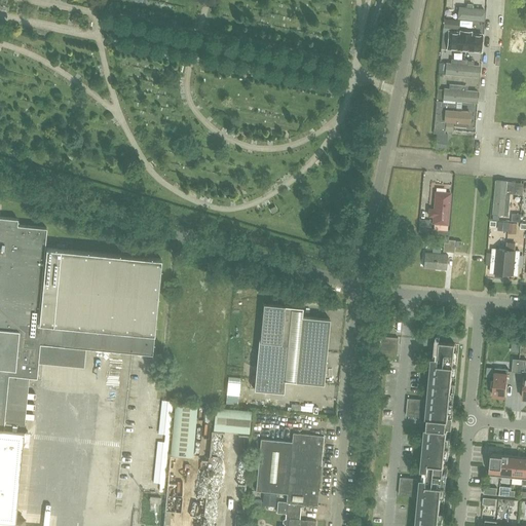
[(459,6),(458,17),(483,20),(484,8),(459,6)]
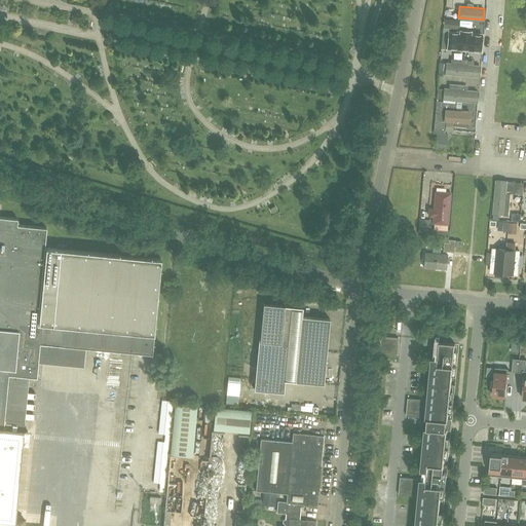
[(482,33),(448,30),(446,47),(481,50),(482,33)]
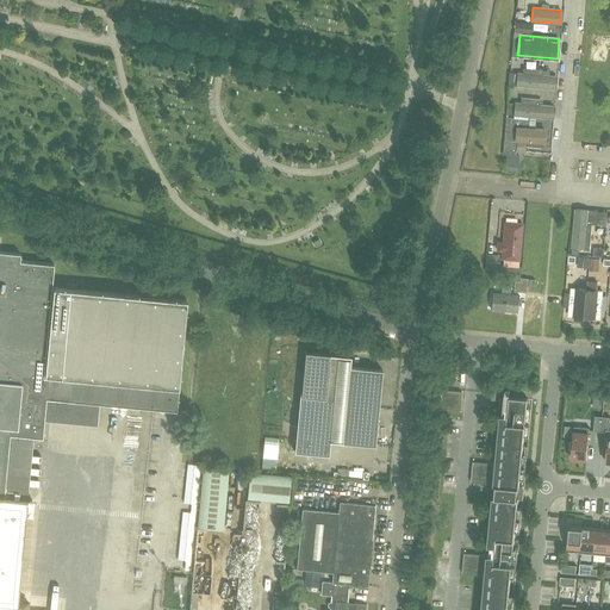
[(517,70),(516,85),(555,88),(556,74),(517,70)]
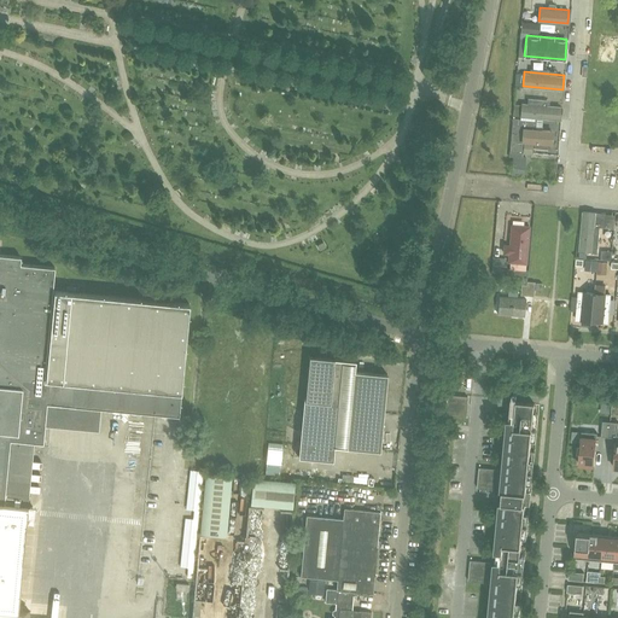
[(560,105),(522,103),(520,116),(559,118),(560,105)]
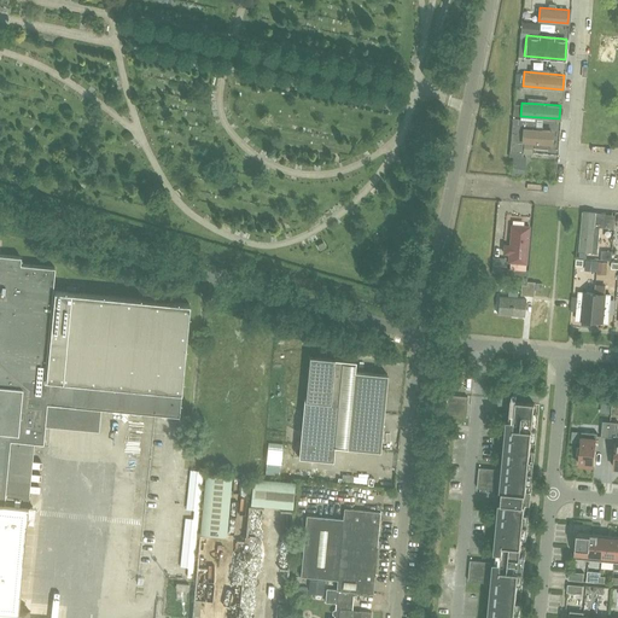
[(523,128),(522,141),(551,144),(552,130),(523,128)]
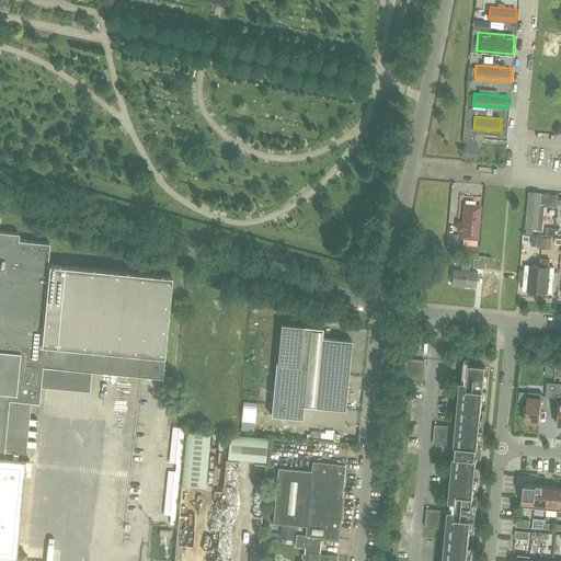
[(529,191),(526,226),(541,227),(545,193),(529,191)]
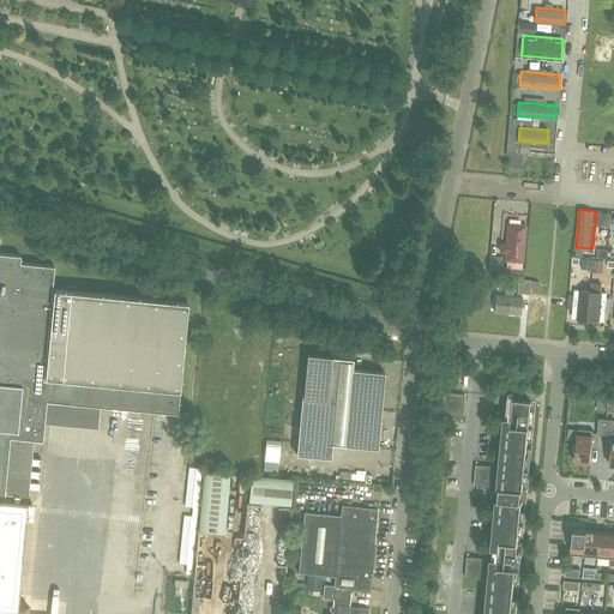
[(509,223),(505,258),(522,260),(525,224),(509,223)]
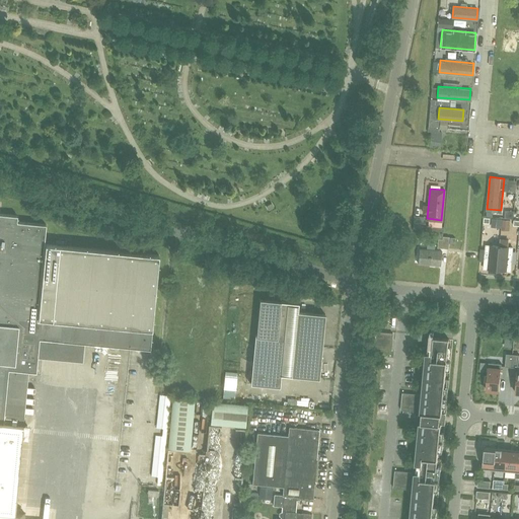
[(505,210),(505,218),(513,218),(514,211),(505,210)]
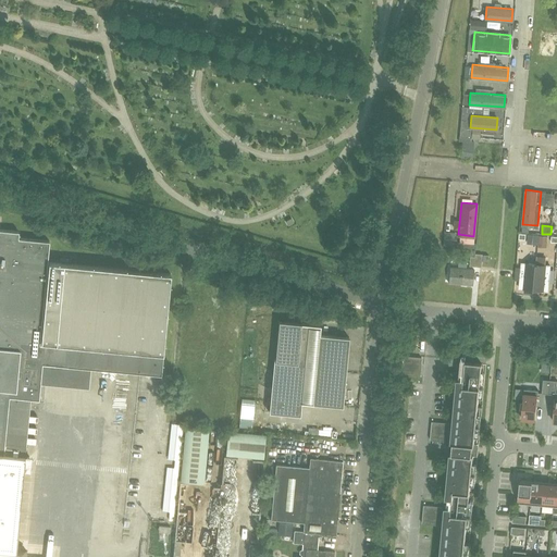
[(37,400),(38,384),(40,369),(40,364),(90,369),(160,375),(169,275),(45,263),(47,242),(24,239),(15,239),(16,233),(0,231),(0,556),(26,556),(27,553),(15,552),(23,467),(27,468),(28,456),(24,456),(25,444),(3,442),(8,399),(8,397),(29,399),(37,400)]
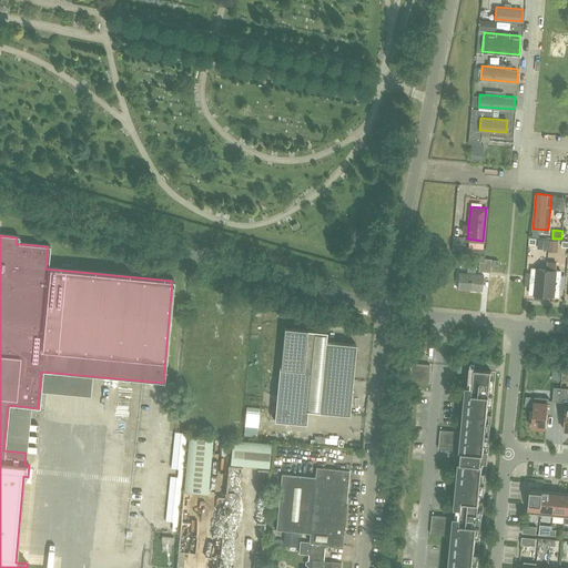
[(485,247),(464,246),(465,239),(453,237),(452,250),(464,251),(464,252),(485,253),(485,247)]
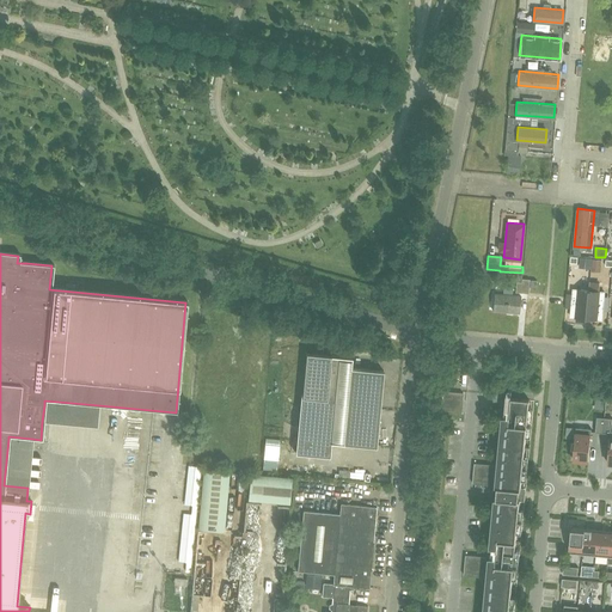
[(580,258),(580,268),(591,269),(592,258),(580,258)]
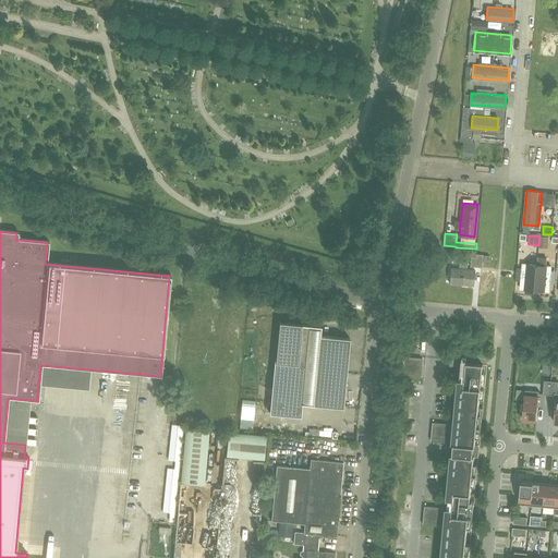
[(540,247),(548,249),(548,237),(540,235),(540,247)]
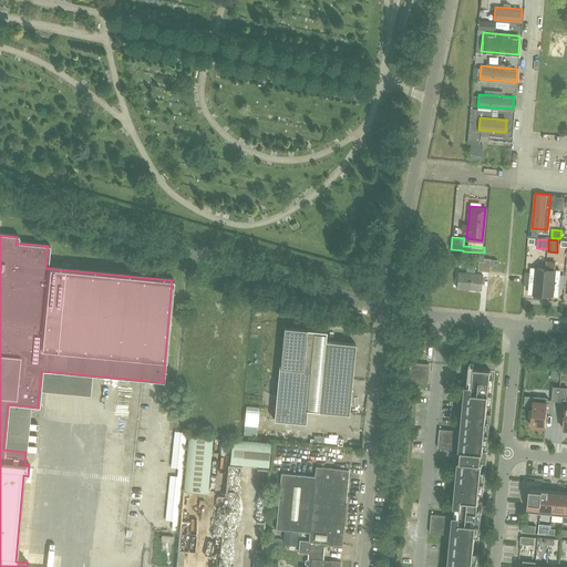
[(477,270),(490,271),(491,259),(484,258),(483,261),(478,261),(477,270)]
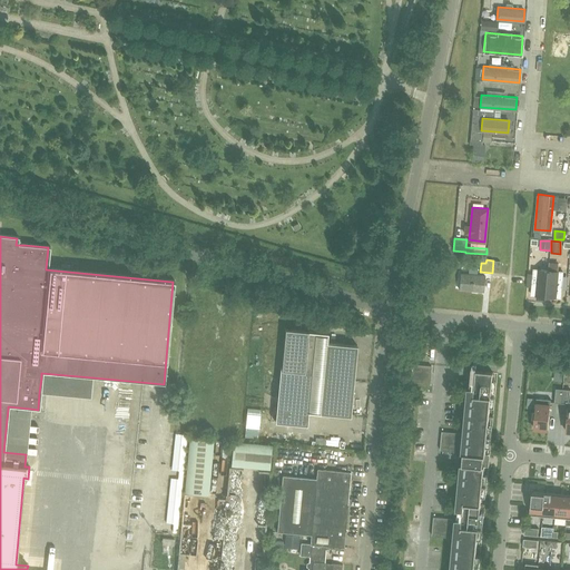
[(563,272),(558,272),(559,263),(549,262),(549,271),(547,296),(561,297),(563,272)]
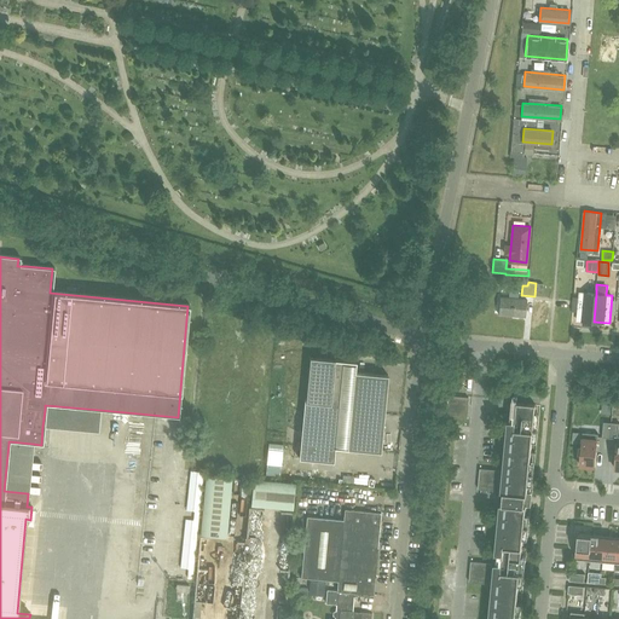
[(578,320),(594,322),(596,294),(580,293),(578,320)]
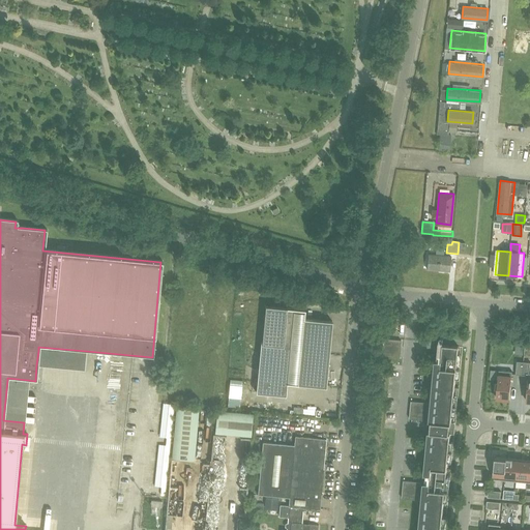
[(427,269),(449,271),(451,257),(428,255),(427,269)]
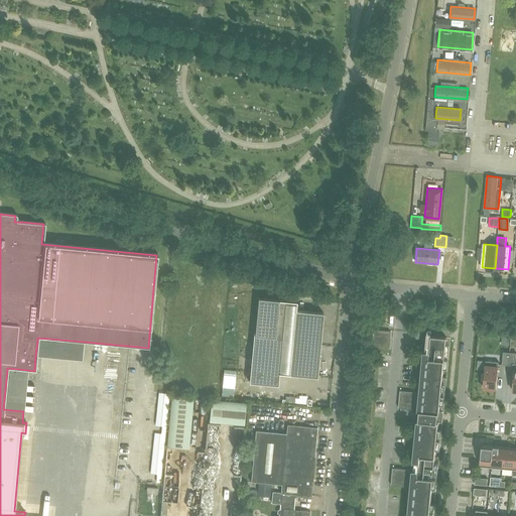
[(278,299),(258,297),(250,381),(277,384),(278,373),(316,376),(323,312),(295,309),(296,301),(278,299)]
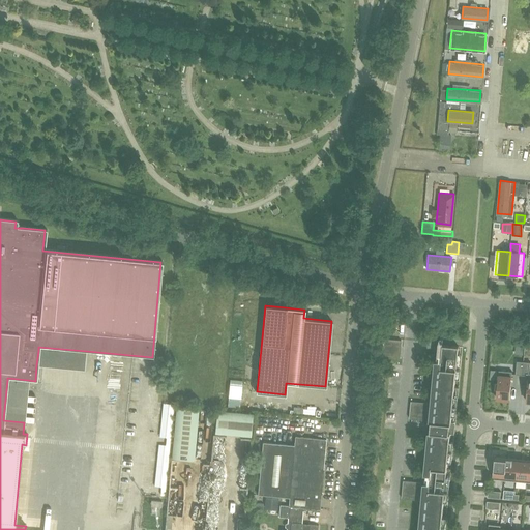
[(381,356),(400,358),(401,341),(394,340),(383,339),(381,356)]
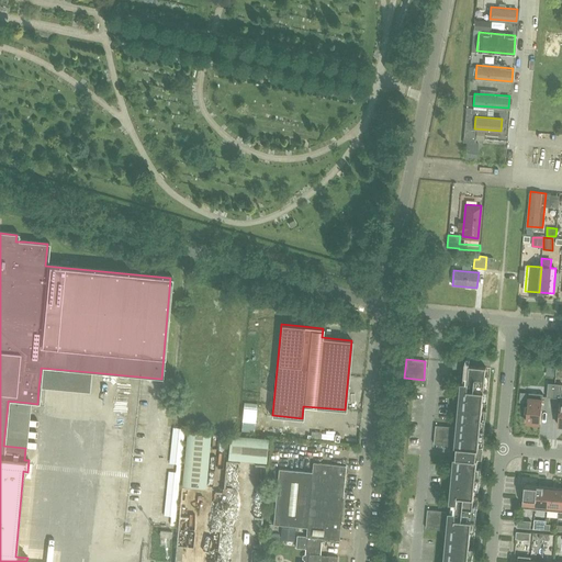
[(446,561),(468,561),(472,521),(476,521),(476,520),(472,520),(475,479),(480,479),(480,478),(475,478),(480,430),(484,430),(485,429),(481,429),(484,392),(489,393),(489,392),(484,391),(486,368),(470,366),(470,363),(464,362),(464,373),(457,446),(456,460),(446,561)]
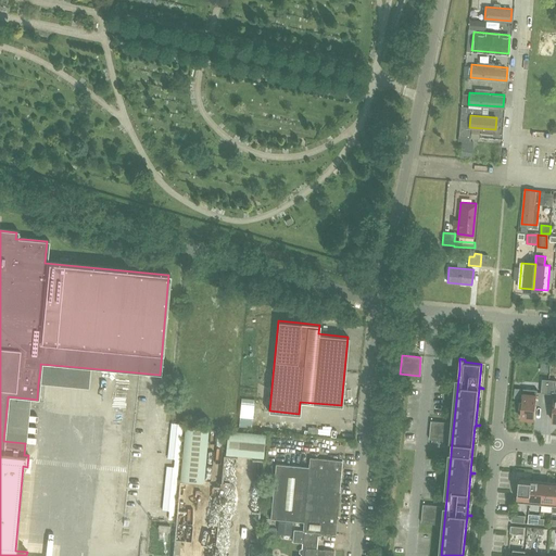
[(541,368),(543,371),(548,373),(550,364),(541,363),(541,368)]
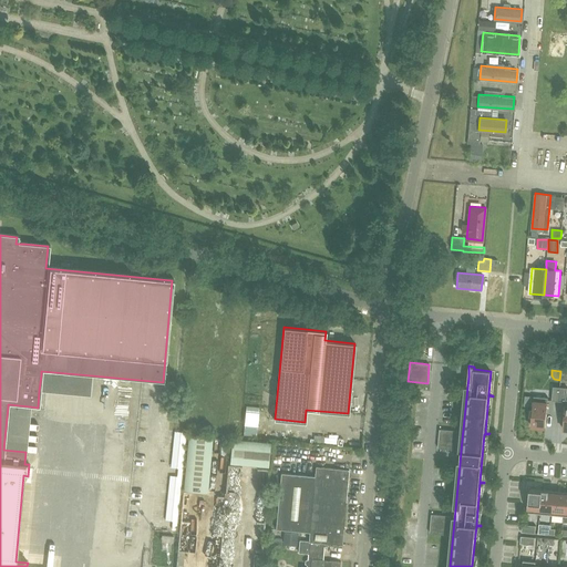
[(534,398),(533,405),(533,409),(529,409),(529,418),(532,418),(531,425),(545,426),(548,398),(534,397),(534,398)]
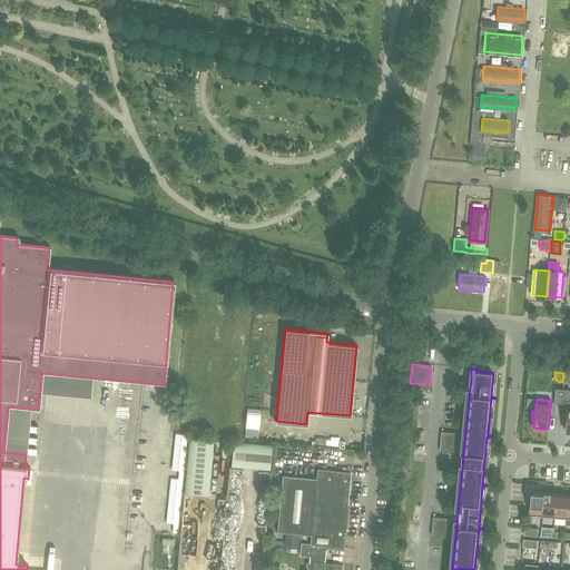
[(461,433),(451,432),(442,431),(440,450),(459,452),(461,433)]
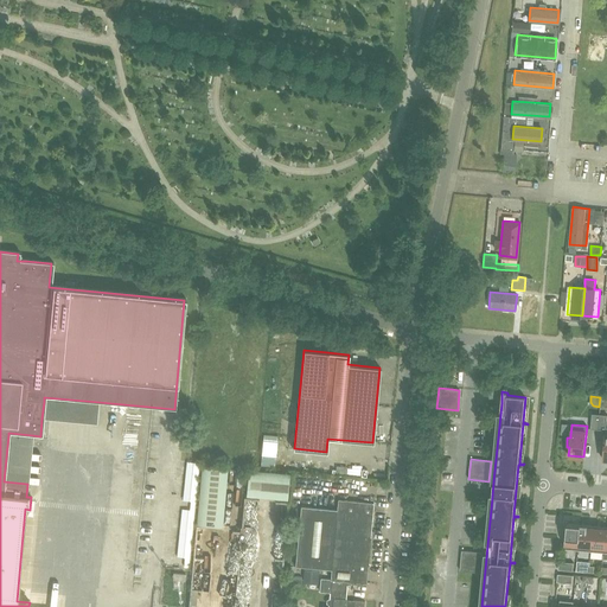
[(225,467),(200,466),(196,525),(221,528),(225,467)]
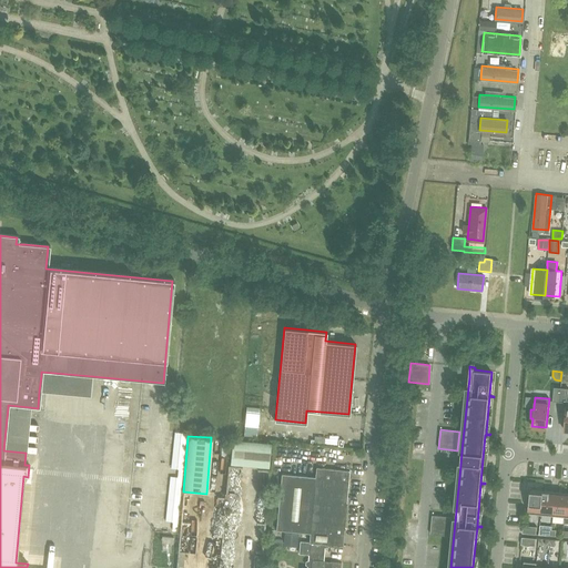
[(271,443),(232,439),(230,464),(269,467),(271,443)]
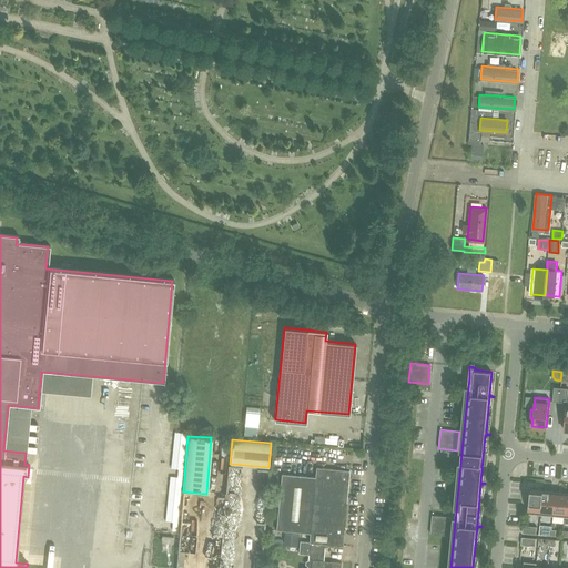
[(276,528),(300,530),(310,531),(308,543),(310,543),(325,545),(342,546),(350,470),(316,467),(315,474),(282,472),(276,528)]
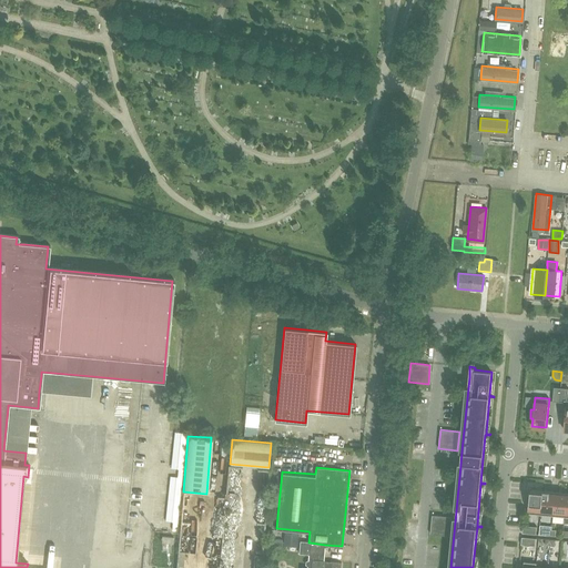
[(540,515),(543,490),(530,489),(528,514),(540,515)]
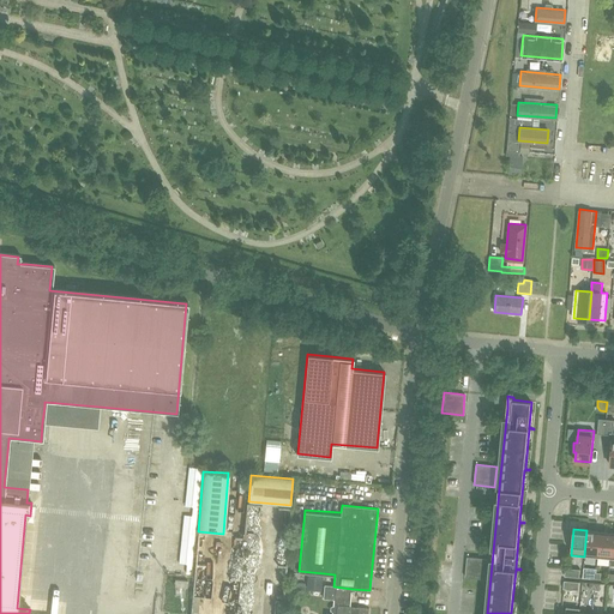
[(587,530),(584,557),(597,558),(600,531),(587,530)]
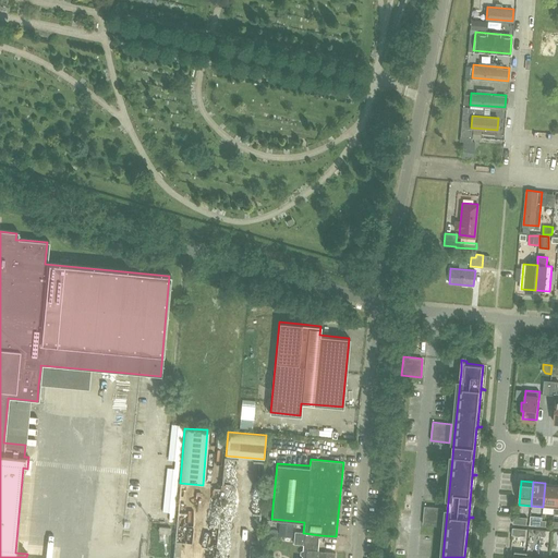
[(555,508),(557,484),(545,483),(543,507),(555,508)]
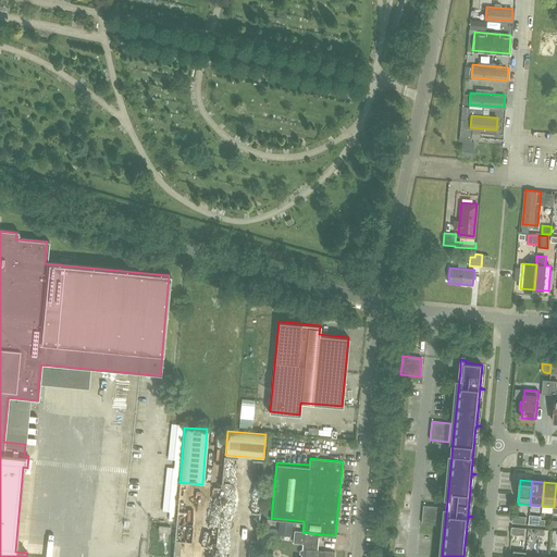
[(424,505),(423,516),(422,523),(441,525),(443,507),(435,506),(424,505)]
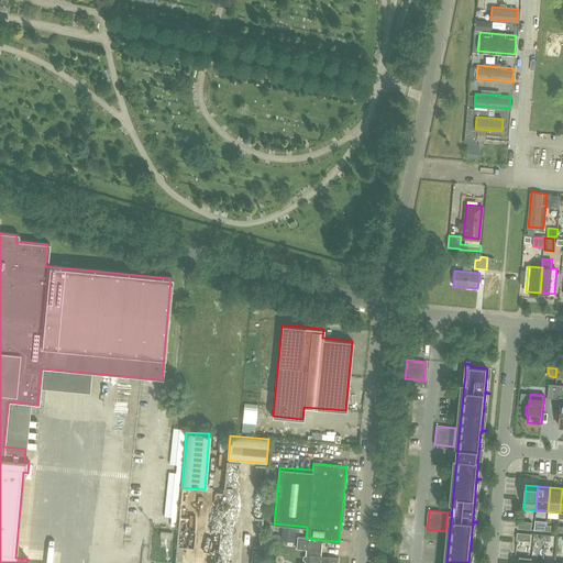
[(296,529),(282,528),(280,540),(295,541),(296,529)]
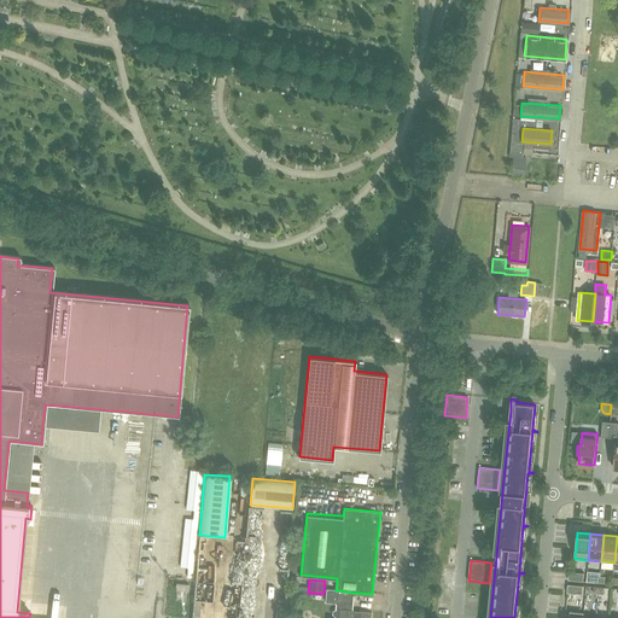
[(307,587),(289,586),(287,598),(305,599),(307,587)]
